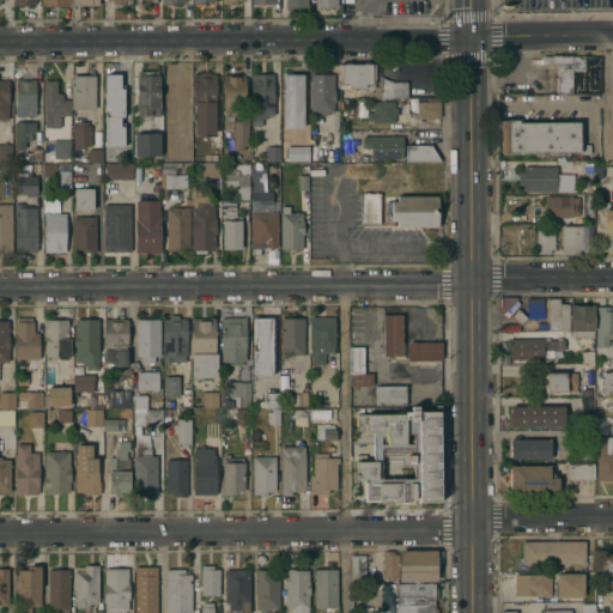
[(571,92),(556,92),(556,64),(541,64),(541,55),(551,55),(551,54),(571,54),(571,58),(571,92)]
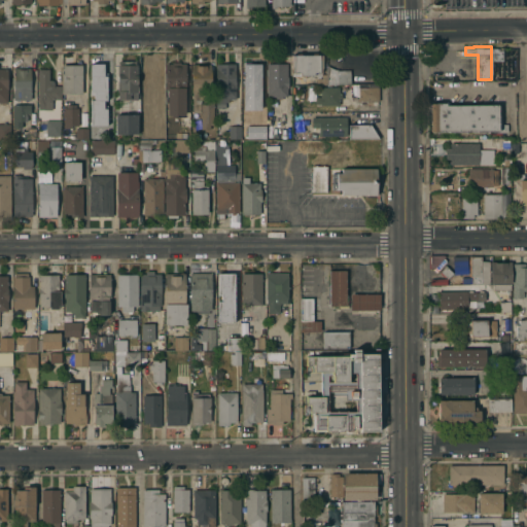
[(514,80),(515,48),(502,48),(501,62),(492,62),(491,79),(514,80)]
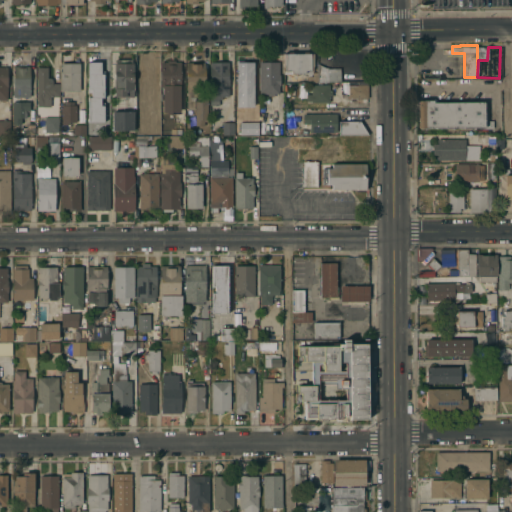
[(313,52),(313,65),(312,65),(312,71),(317,71),(317,72),(321,72),(321,81),(307,81),(306,75),(312,75),(312,73),(305,73),(283,73),(283,52),(313,52)]
